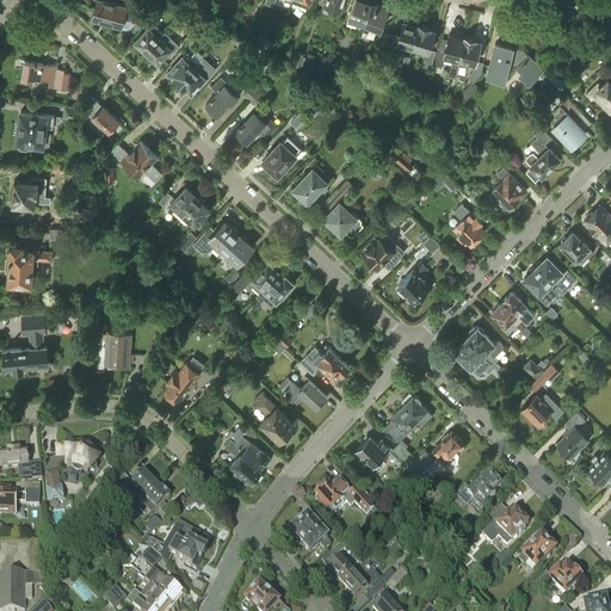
[(124,18),(131,20),(135,8),(103,0),(96,0),(94,10),(124,17),(124,18)]
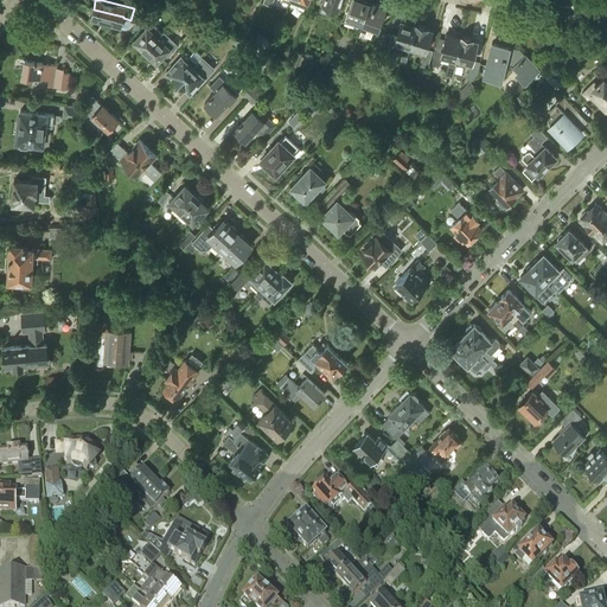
[(328,7),(338,11),(342,0),(324,0),(321,6),(323,6),(320,11),(326,13),(328,7)]
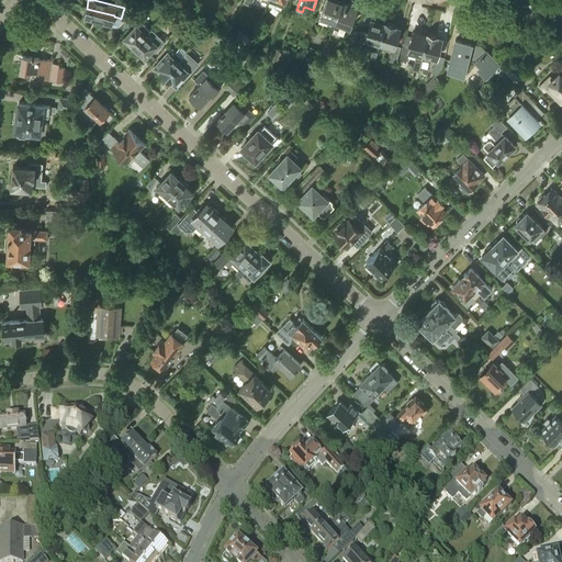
[(333,27),(343,0),(341,0),(326,0),(321,15),(329,19),(327,25),(333,27)]
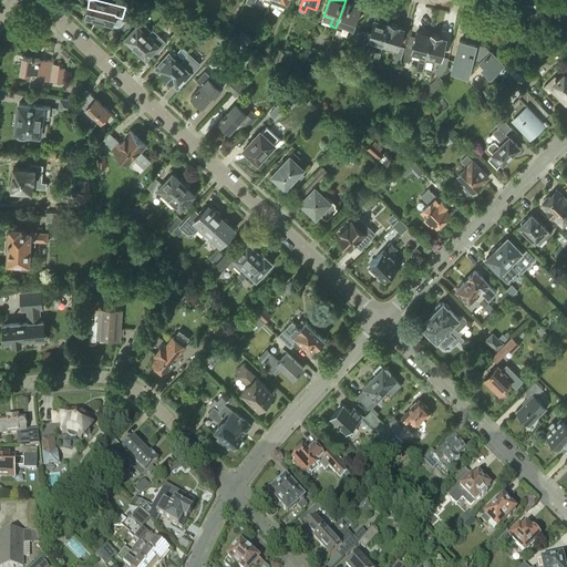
[(346,0),(336,28),(341,30),(343,23),(353,27),(360,6),(346,0)]
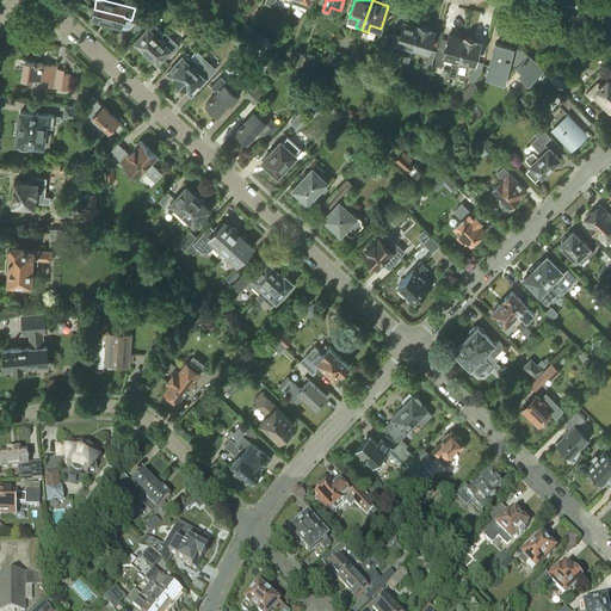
[(124,17),(94,10),(91,19),(125,29),(129,28),(131,20),(124,18),(124,17)]
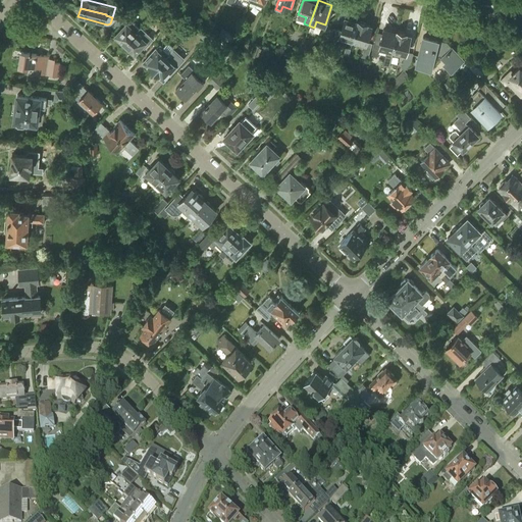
[(167,14),(160,21),(166,27),(172,19),(167,14)]
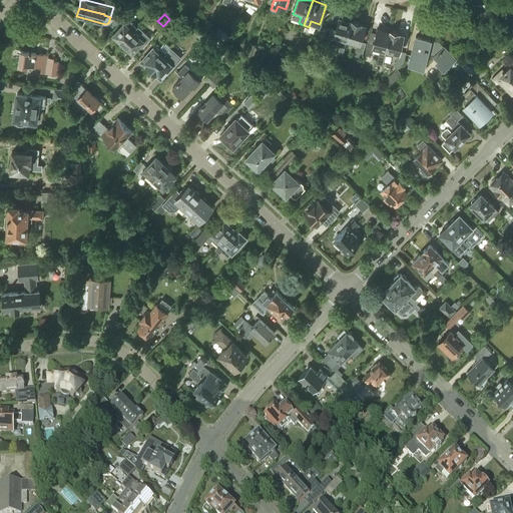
[(163,28),(167,31),(168,32),(177,21),(172,17),(163,28)]
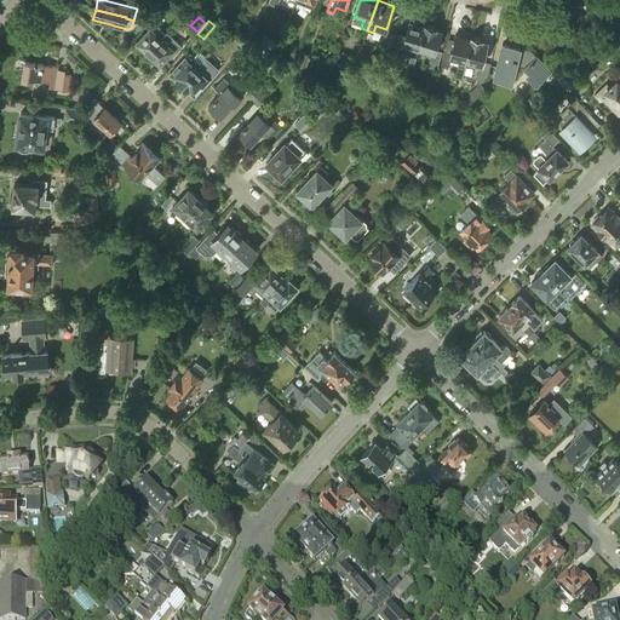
[(419,49),(425,26),(409,21),(403,44),(412,46),(411,50),(418,52),(419,49)]
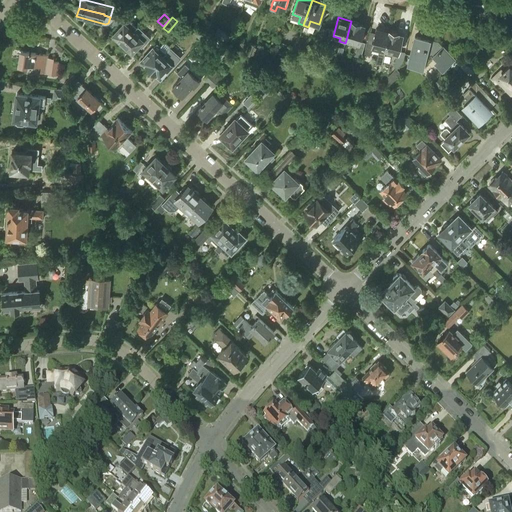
[(211,22),(204,18),(199,29),(206,32),(211,22)]
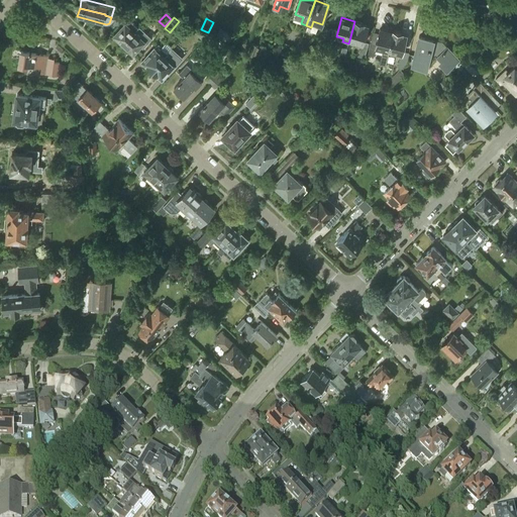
[(123,44),(139,27),(129,19),(114,35),(123,44)]
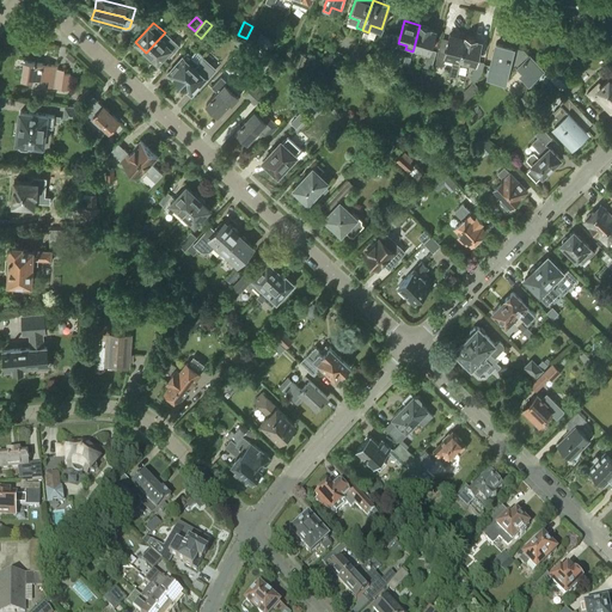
[(420,25),(414,48),(421,50),(420,53),(427,55),(423,66),(432,68),(436,51),(429,49),(435,30),(430,29),(430,28),(420,24),(420,25)]
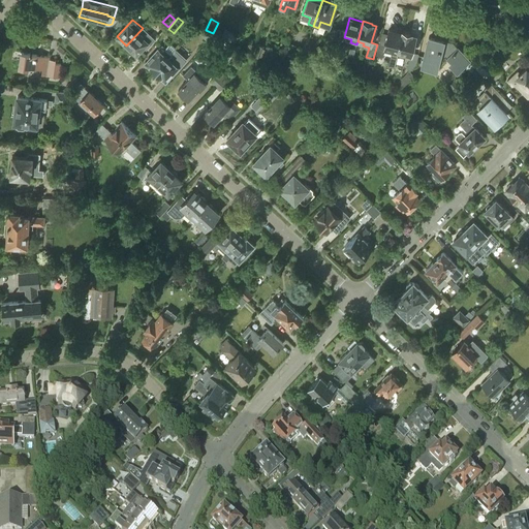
[(152,37),(143,28),(126,45),(136,55),(144,47),(146,50),(154,41),(151,38),(152,37)]
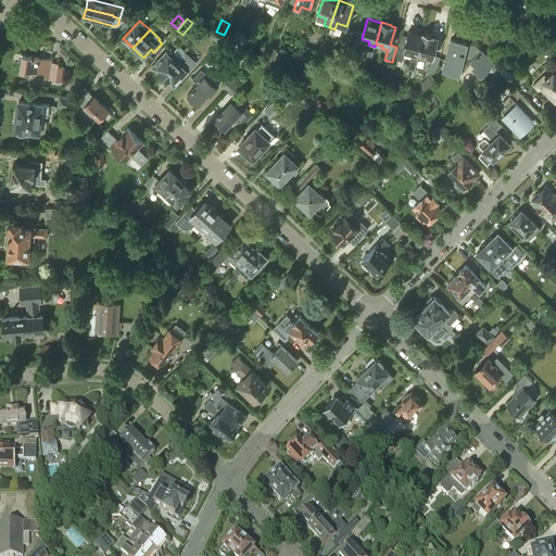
[(418,54),(422,34),(408,30),(404,48),(397,47),(395,58),(402,60),(404,51),(412,53),(408,70),(415,71),(418,54)]
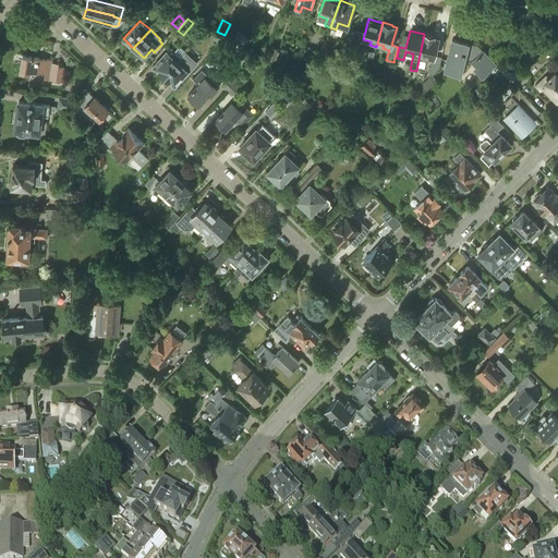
[(223,37),(218,32),(213,38),(218,43),(223,37)]
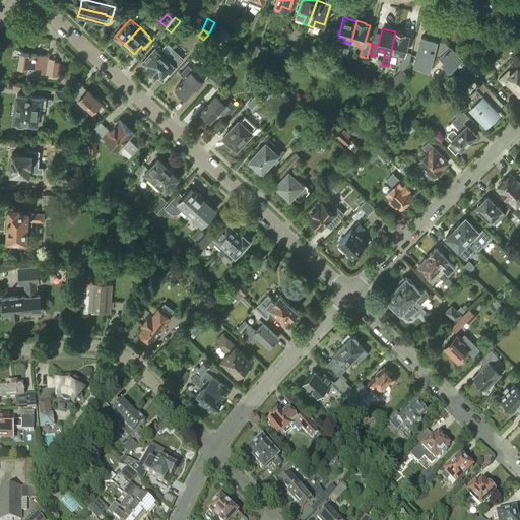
[(395,30),(395,31),(391,51),(397,53),(397,56),(402,57),(400,67),(402,70),(403,70),(409,64),(411,53),(404,52),(408,36),(404,35),(404,33),(395,30)]
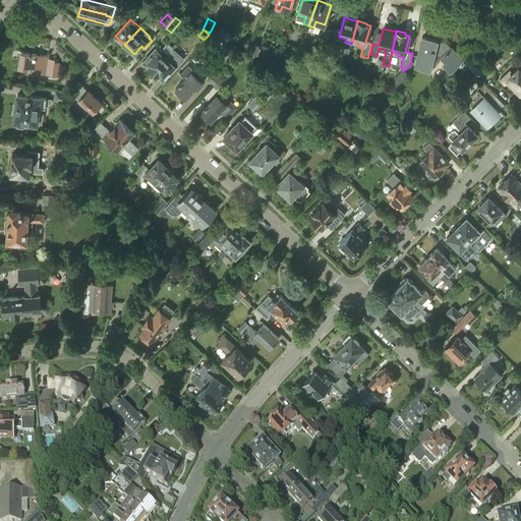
[(228,32),(224,39),(230,42),(234,36),(228,32)]
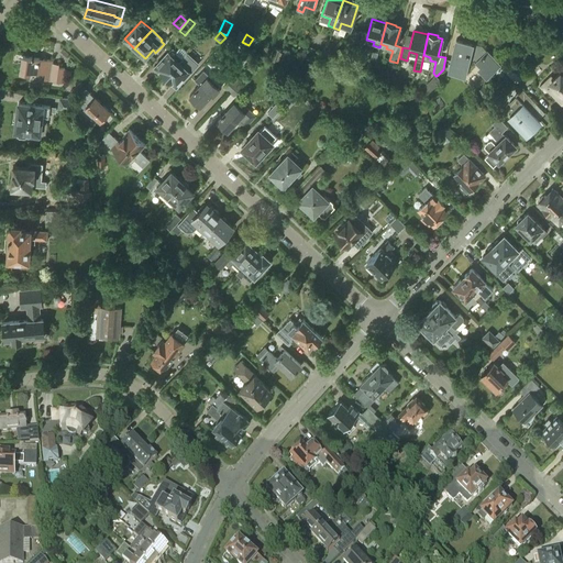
[(233,48),(239,44),(228,37),(211,55),(217,61),(230,45),(233,48)]
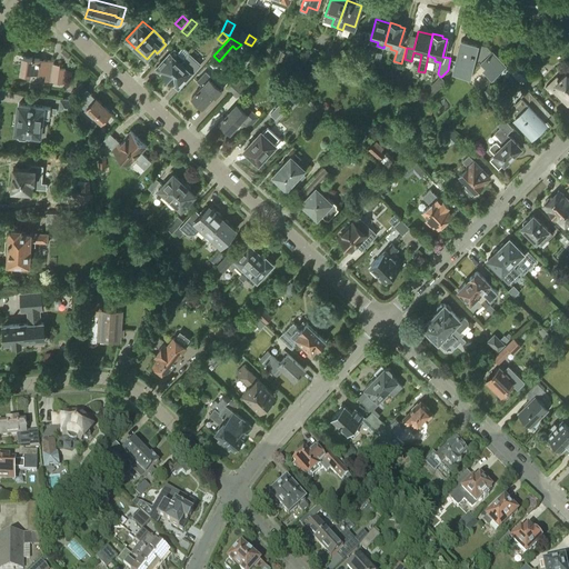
[(461,40),(453,72),(462,75),(465,69),(470,70),(482,61),(496,75),(506,66),(491,51),(491,52),(486,47),(461,40)]
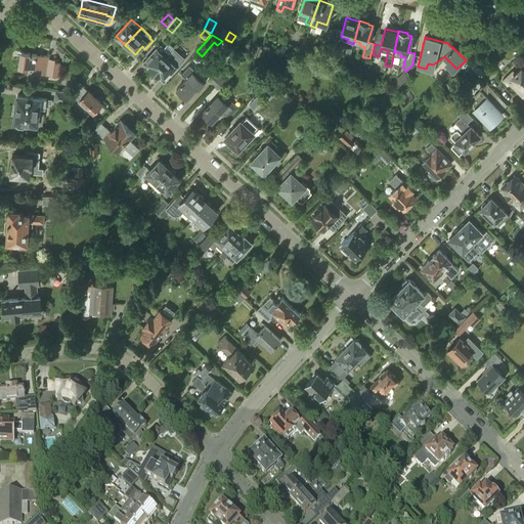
[(154,72),(174,49),(174,48),(169,43),(164,48),(161,44),(157,49),(157,48),(143,62),(154,72)]
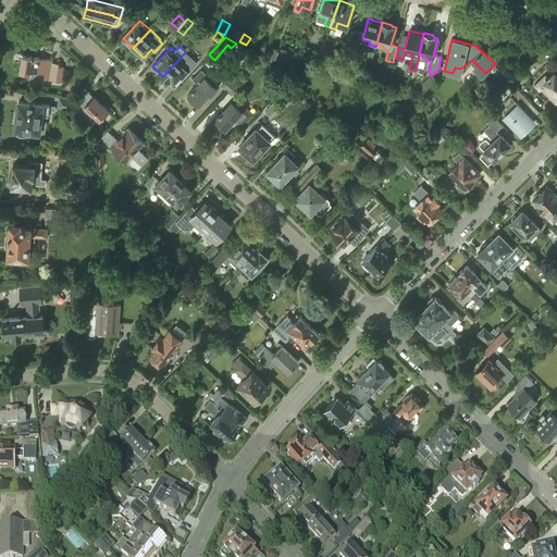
[(262,46),(259,54),(265,57),(269,48),(262,46)]
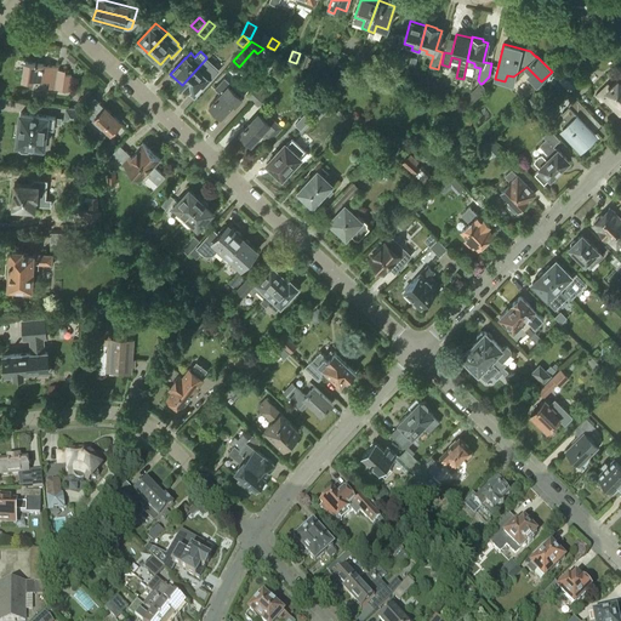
[(312,55),(306,52),(303,51),(298,63),(308,67),(312,55)]
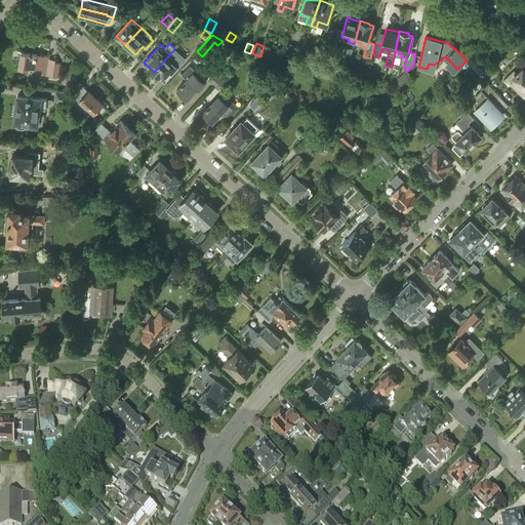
[(288,44),(284,53),(293,56),(296,47),(288,44)]
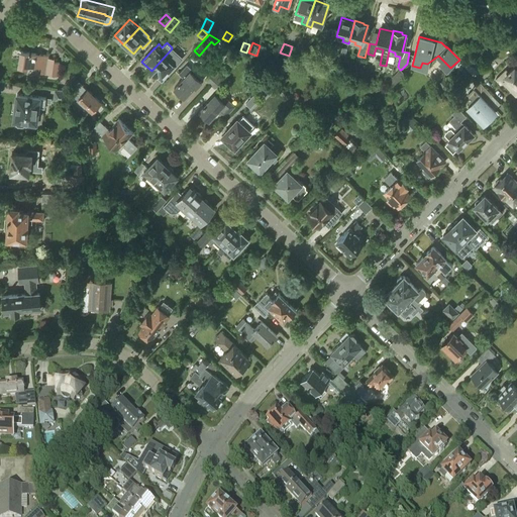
[(182,58),(172,48),(151,71),(162,80),(174,66),(178,62),(182,58)]
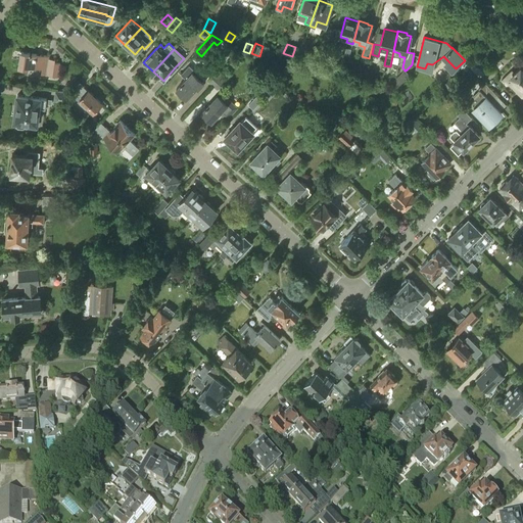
[(48,58),(49,56),(20,52),(18,67),(28,68),(29,66),(42,68),(41,75),(58,77),(60,63),(54,62),(55,59),(48,58)]
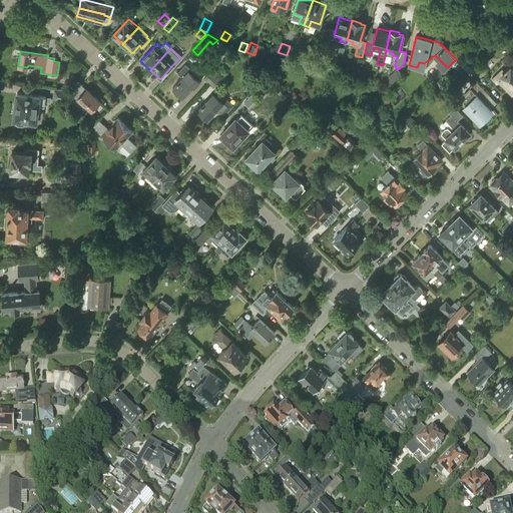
[(470,76),(481,66),(469,54),(459,64),(470,76)]
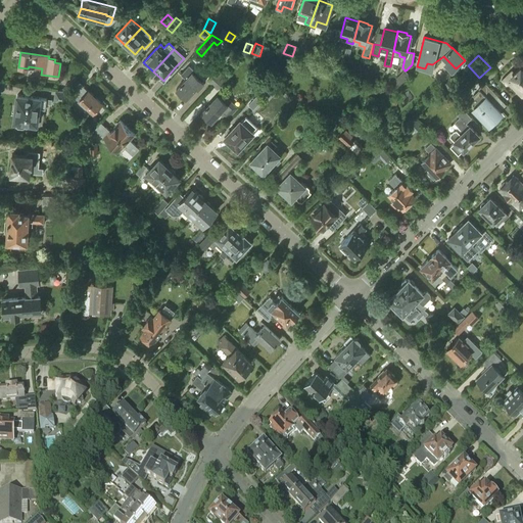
[(507,84),(510,81),(515,87),(515,89),(517,90),(519,91),(522,95),(522,94),(522,63),(514,73),(512,70),(502,80),(507,84)]
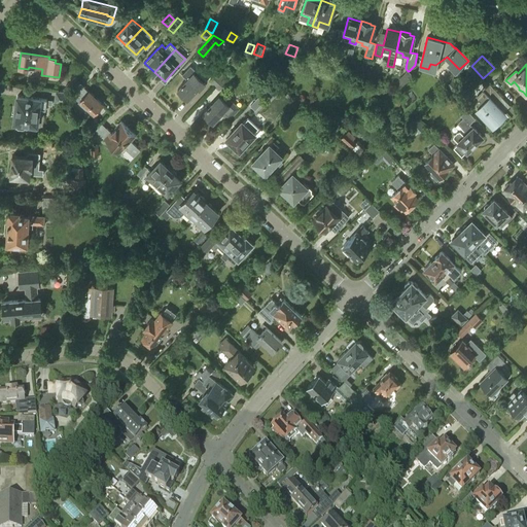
[(214,86),(225,74),(221,70),(209,81),(214,86)]
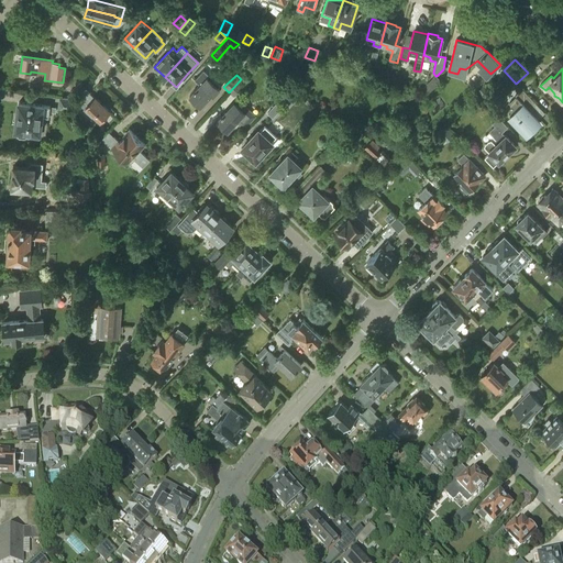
[(437,76),(435,76),(421,89),(427,96),(441,80),(437,76)]
